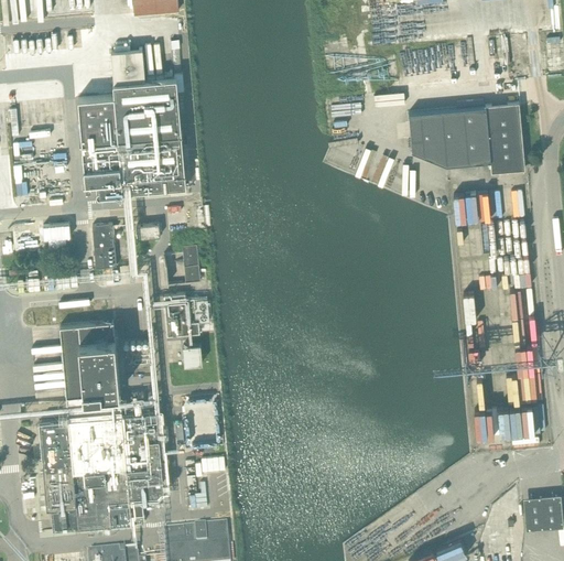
[(2,0),(4,22),(25,20),(25,15),(18,15),(17,0),(19,0),(2,0)]
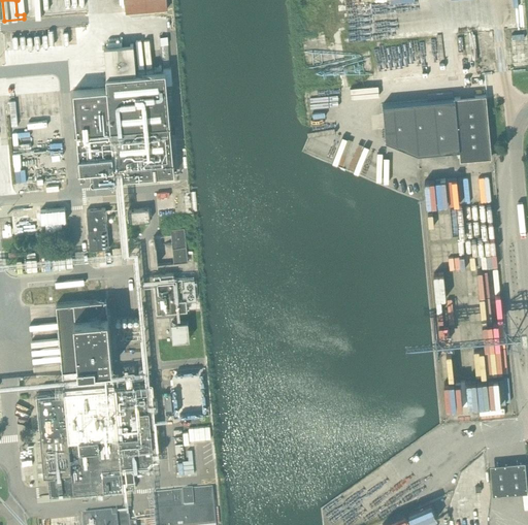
[(165,0),(125,0),(126,15),(167,12),(165,0)]
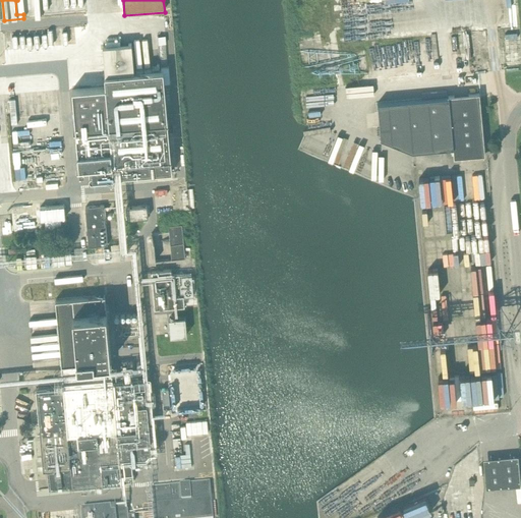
[(427,2),(345,7),(347,44),(429,40),(427,2)]
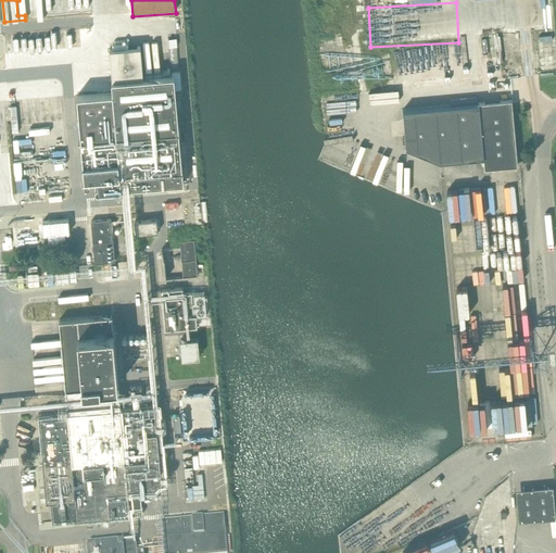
[(104,40),(104,51),(131,50),(131,39),(104,40)]
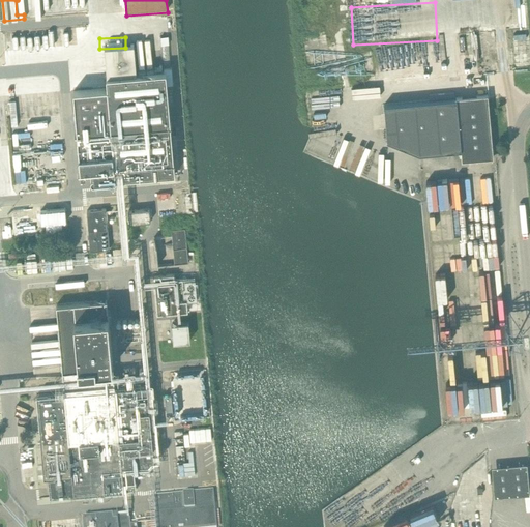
[(92,157),(93,179),(92,179),(91,181),(91,183),(92,184),(94,184),(175,177),(166,75),(137,77),(134,48),(115,50),(105,50),(107,80),(113,155),(92,157)]
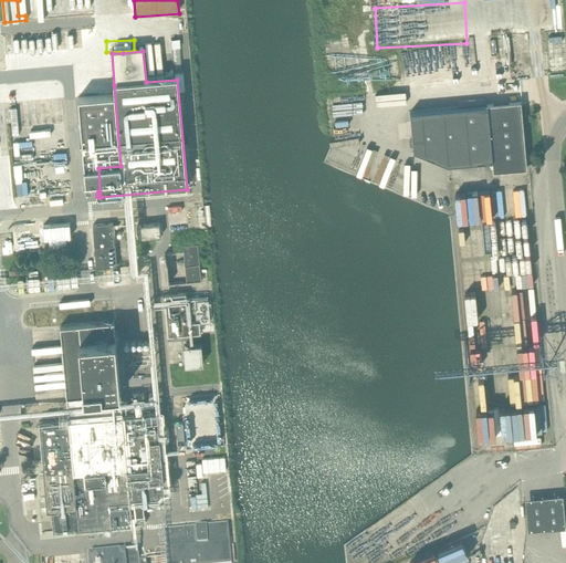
[(526,171),(521,105),(488,108),(410,115),(413,153),(448,167),(492,163),(493,174),(526,171)]
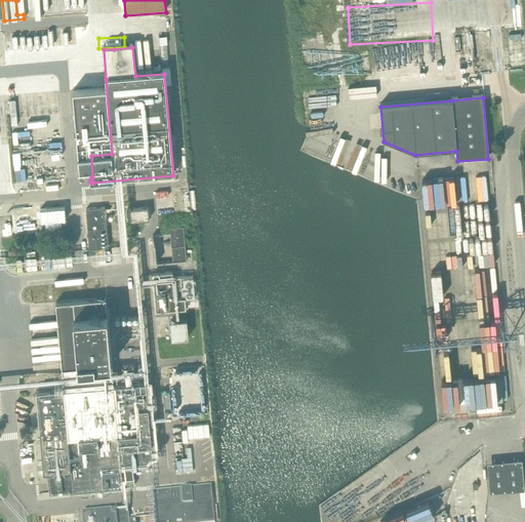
[(66,210),(47,211),(47,224),(67,224),(66,210)]
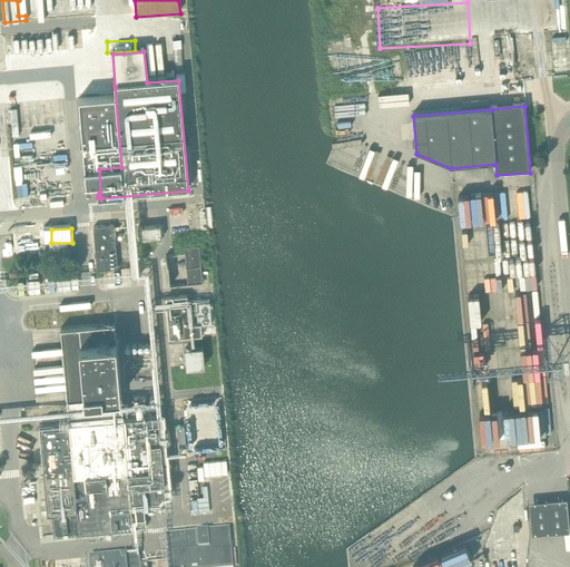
[(97,273),(117,271),(114,228),(94,230),(97,273)]
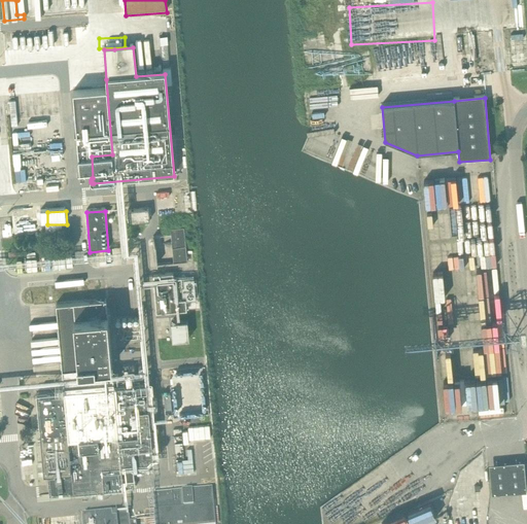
[(149,223),(148,211),(128,213),(129,224),(149,223)]
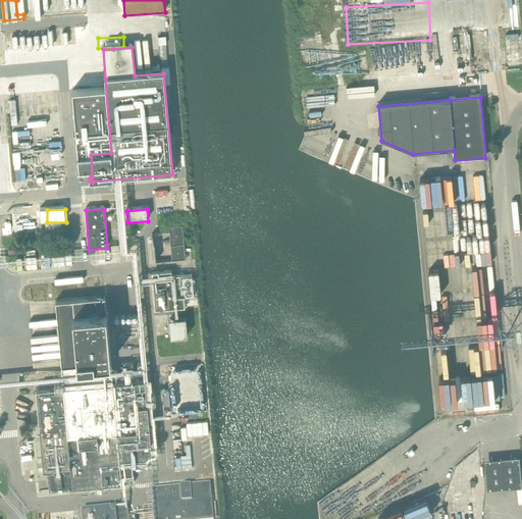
[(13,238),(30,237),(29,216),(12,217),(13,238)]
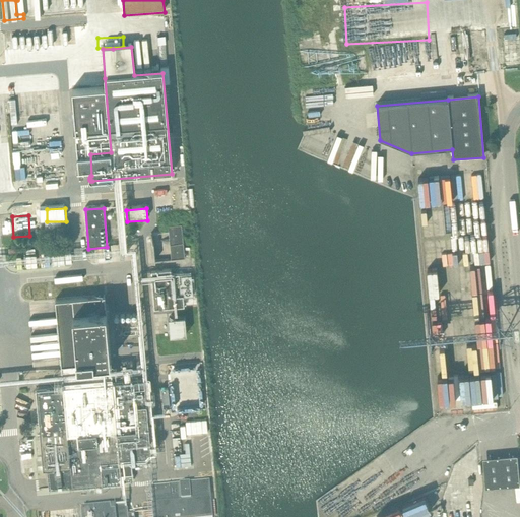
[(185,261),(183,234),(152,237),(155,264),(185,261)]
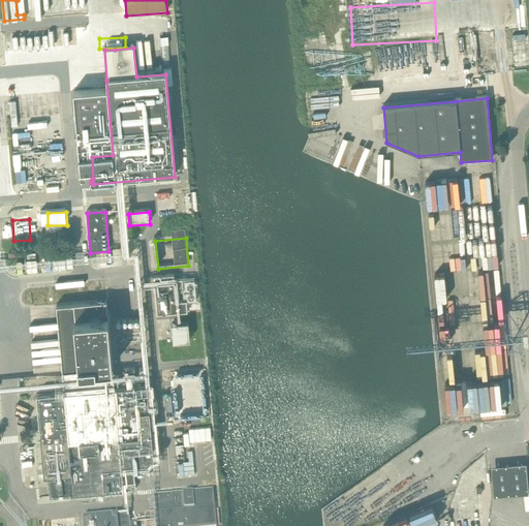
[(37,274),(36,264),(26,265),(27,275),(37,274)]
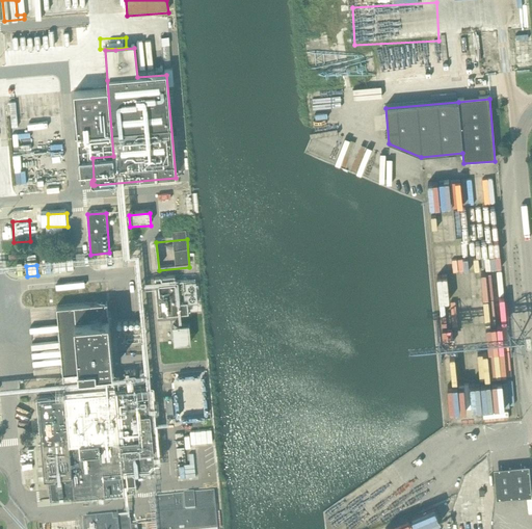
[(158,319),(168,318),(188,316),(187,305),(177,306),(175,279),(155,281),(158,319)]
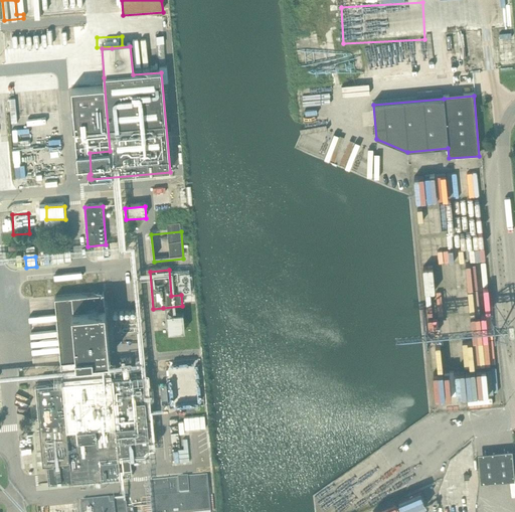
[(190,275),(180,276),(182,296),(191,295),(190,275)]
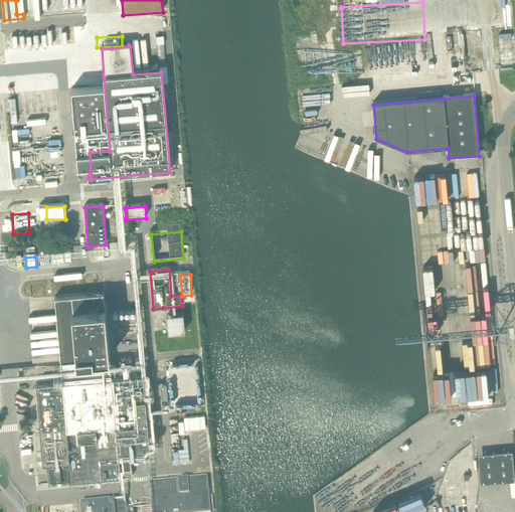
[(121,480),(132,479),(130,459),(149,457),(142,376),(138,377),(138,373),(130,373),(131,378),(124,379),(123,374),(112,375),(104,295),(55,299),(62,384),(36,386),(42,467),(46,466),(48,487),(120,481),(121,481),(121,480)]
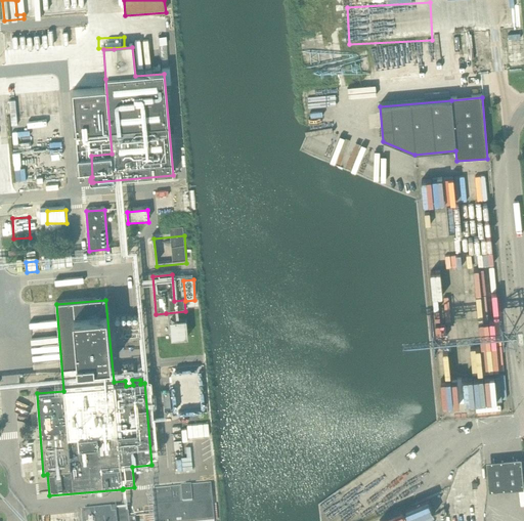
[(214,520),(211,488),(163,493),(153,494),(154,510),(145,511),(146,520),(214,520)]
